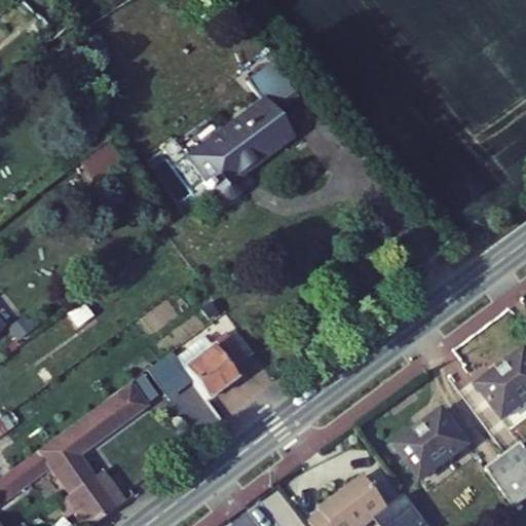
[(0,0),(0,12),(13,0),(0,0)]
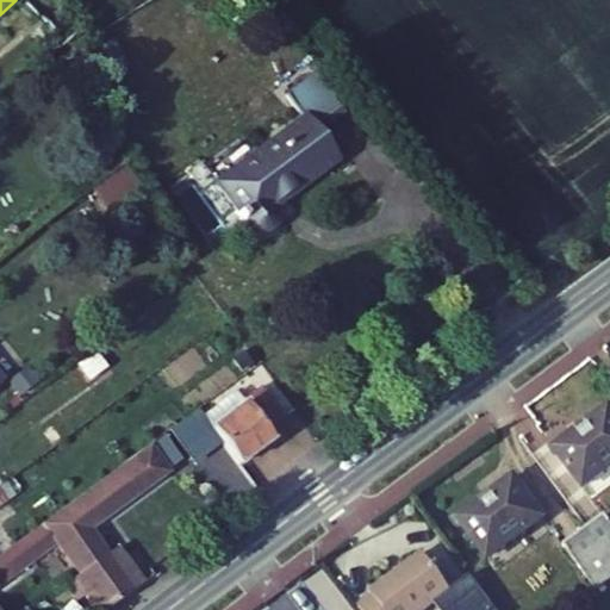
[(347,114),(325,87),(310,112),(303,117),(215,185),(244,222),(248,229),(249,231),(253,234),(256,235),(263,235),(268,234),(271,232),(273,231),(275,228),(277,224),(278,221),(278,217),(278,216),(275,211),(337,163),(317,137),(347,114)]
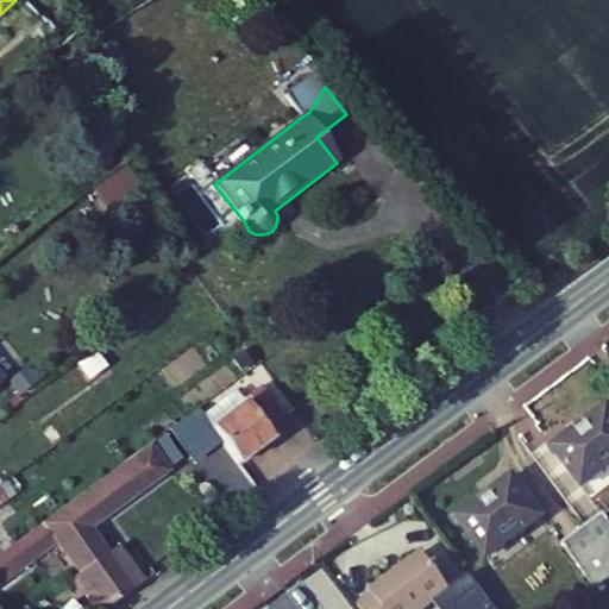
[(123,167),(92,189),(110,213),(139,190),(123,167)]
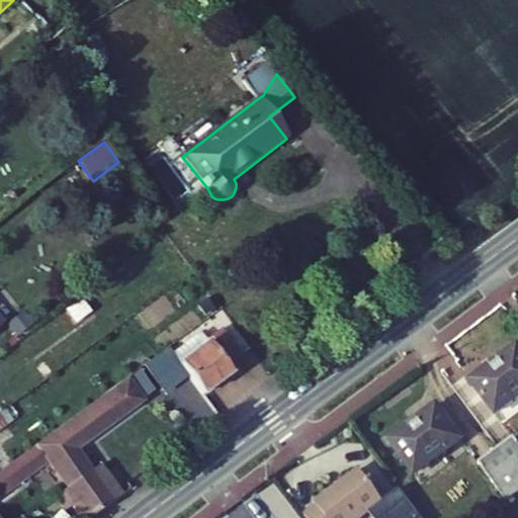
[(100,340),(114,359),(168,320),(154,300),(100,340)]
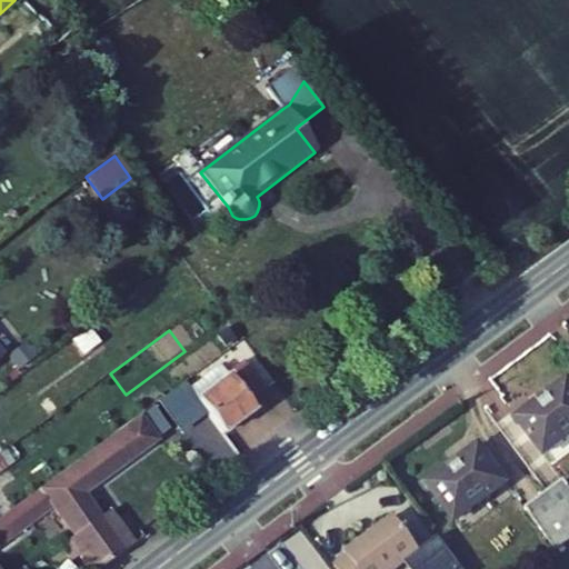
[(208,413),(223,435),(255,411),(249,402),(265,391),(243,361),(225,376),(219,368),(190,389),(199,400),(208,413)]
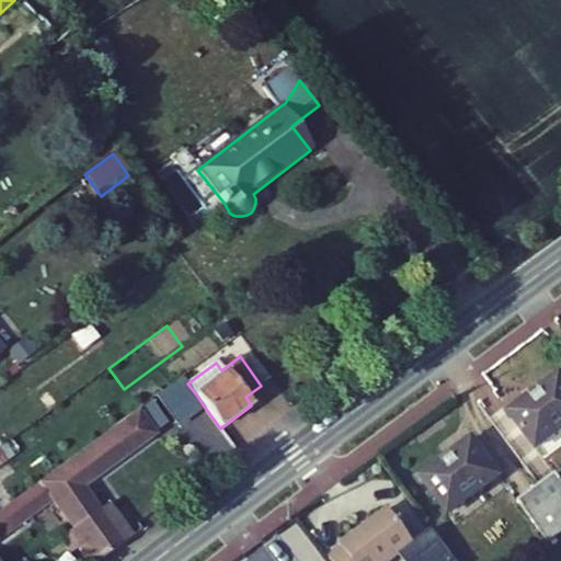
[(196,395),(187,384),(182,376),(156,396),(179,426),(205,408),(196,395)]
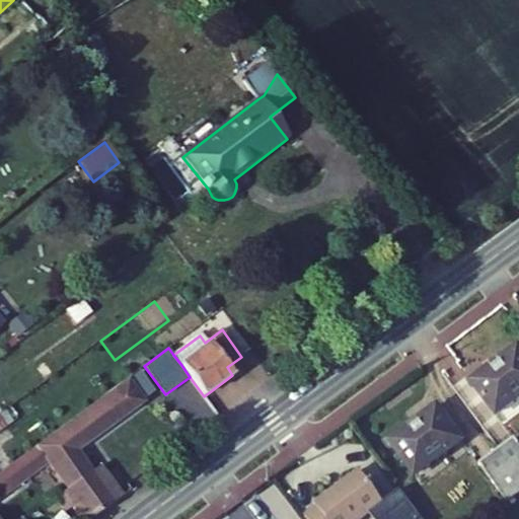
[(518,362),(506,372),(510,377),(487,393),(508,422),(518,414),(518,362)]
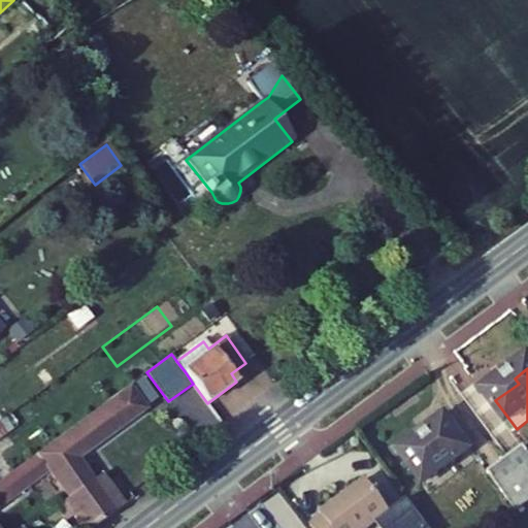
[(515,378),(492,395),(495,400),(519,384),(515,378)]
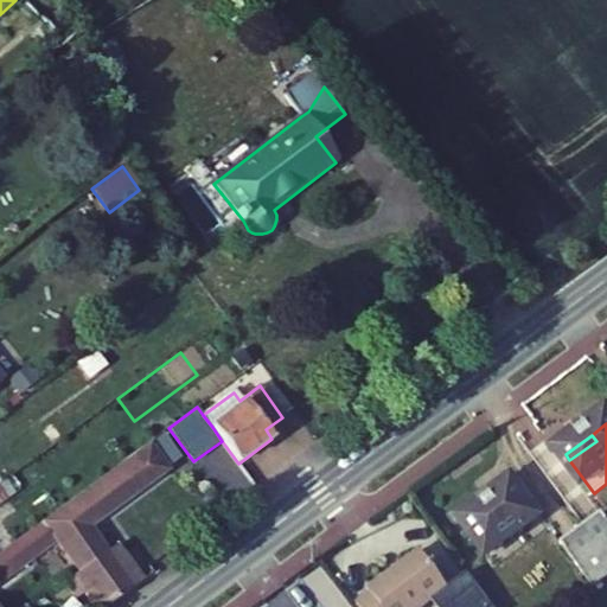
[(95,606),(106,606),(144,580),(119,544),(108,551),(91,525),(168,468),(149,442),(42,523),(56,542),(77,573),(72,575),(85,593),(95,606)]
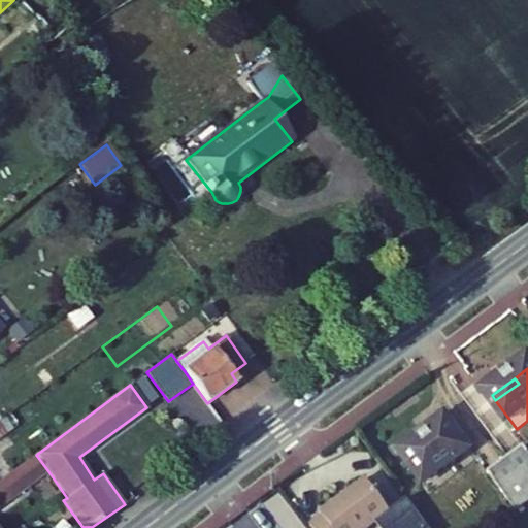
[(0,421),(0,438),(13,429),(5,418),(0,421)]
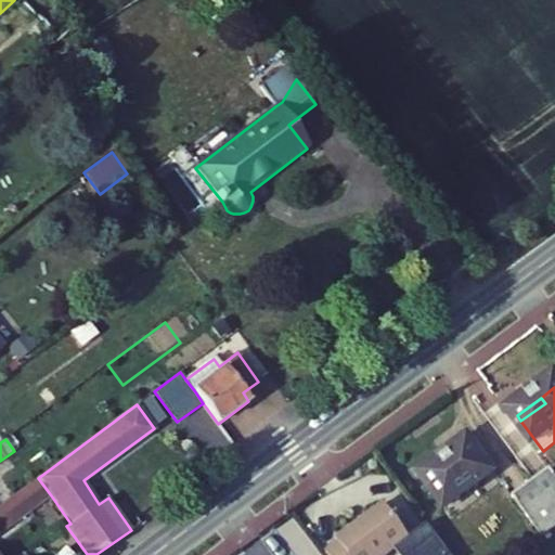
[(481,441),(454,462),(457,467),(435,483),(459,515),(508,477),(481,441)]
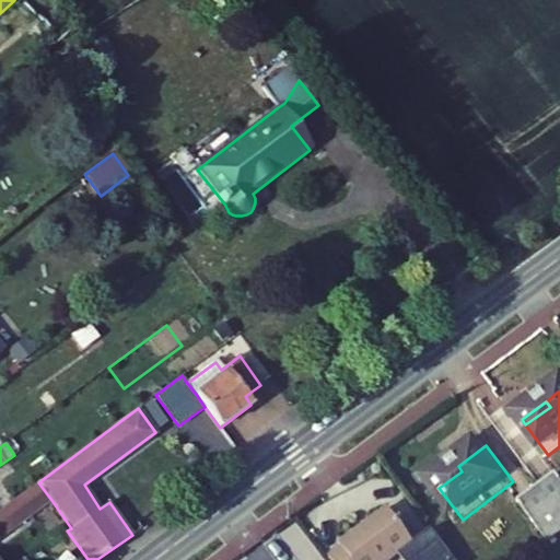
[(458,466),(435,482),(439,488),(462,471),(458,466)]
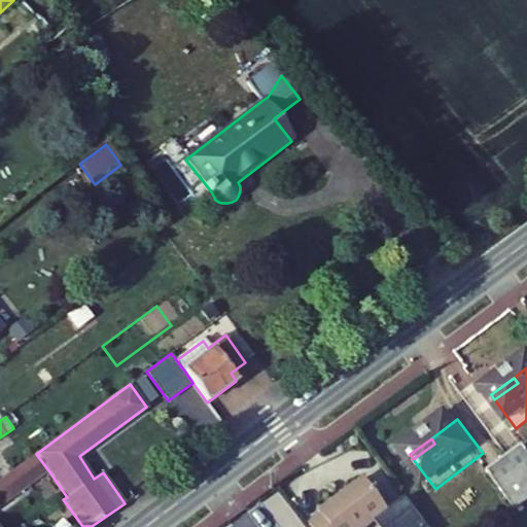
[(0,526),(0,505),(48,470),(36,454),(0,480),(0,526)]
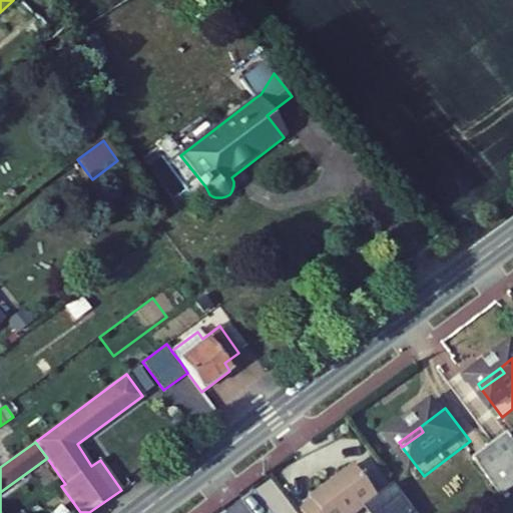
[(512,457),(507,450),(488,465),(512,497),(512,457)]
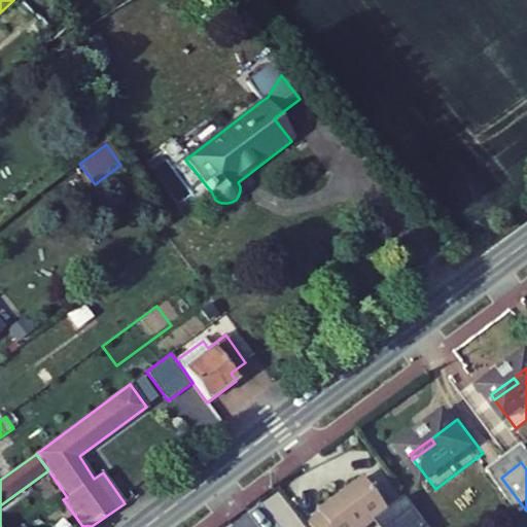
[(378,483),(352,501),(356,506),(382,488),(378,483)]
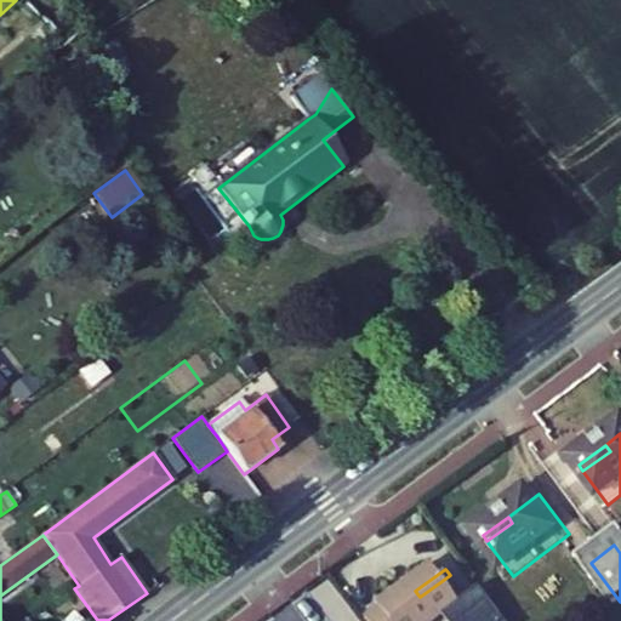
[(474,609),(450,575),(420,597),(415,591),(392,608),(397,615),(388,620),(516,620),(496,593),(474,609)]
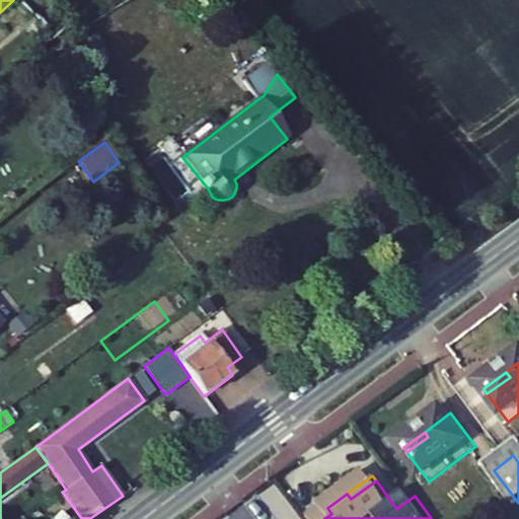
[(53,499),(64,513),(73,507),(62,492),(53,499)]
